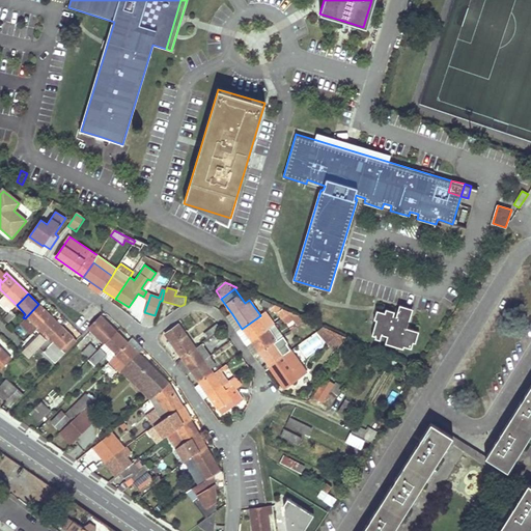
[(270,309),(275,305),(264,300),(262,306),(270,309)]
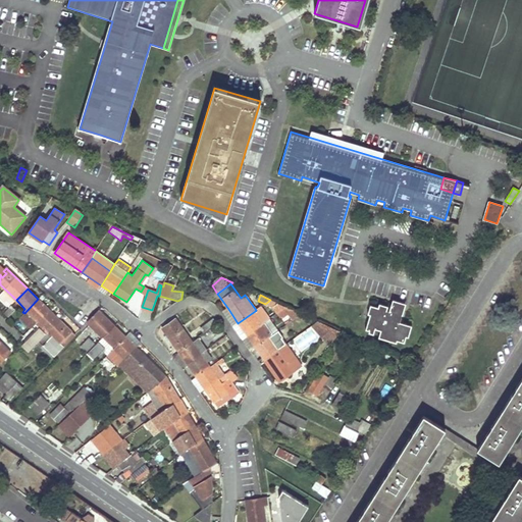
[(35,325),(38,322),(49,310),(38,299),(24,313),(20,317),(32,327),(35,325)]
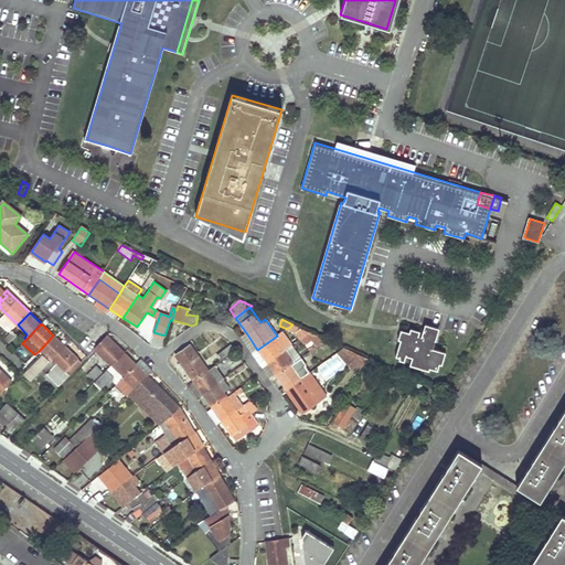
[(300,339),(307,334),(309,332),(292,324),(287,329),(297,333),(299,340),(300,339)]
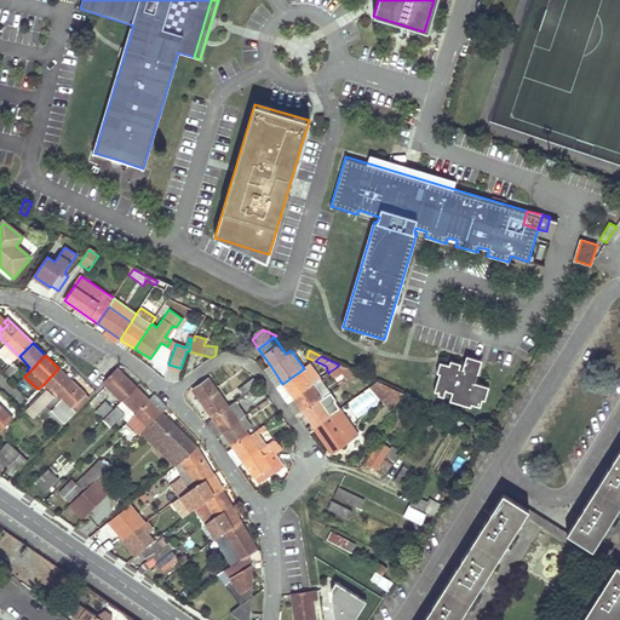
[(443,397),(445,394),(446,390),(453,392),(451,401),(471,407),(472,405),(481,407),(483,400),(486,401),(489,386),(475,383),(477,374),(478,374),(483,361),(468,356),(463,369),(460,368),(461,363),(451,361),(449,365),(441,362),(437,373),(440,374),(435,391),(438,392),(438,395),(443,397)]
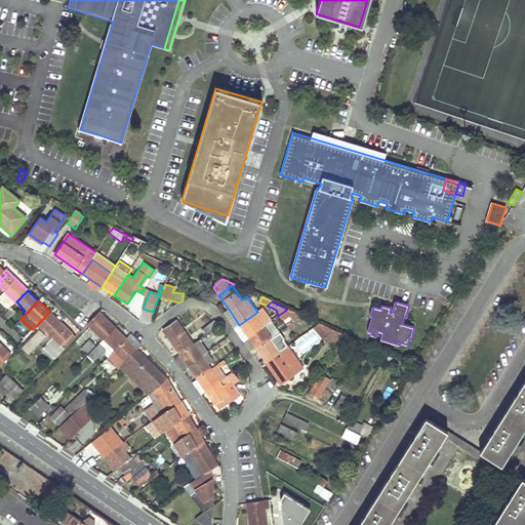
[(4,315),(6,316),(8,318),(15,311),(11,308),(4,315)]
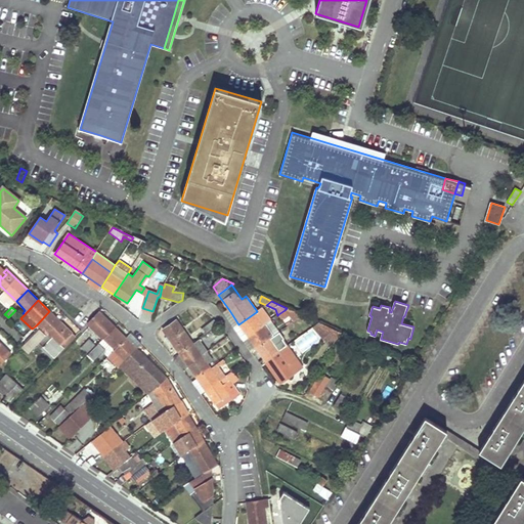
[(238,324),(229,310),(224,314),(228,320),(234,328),(238,324)]
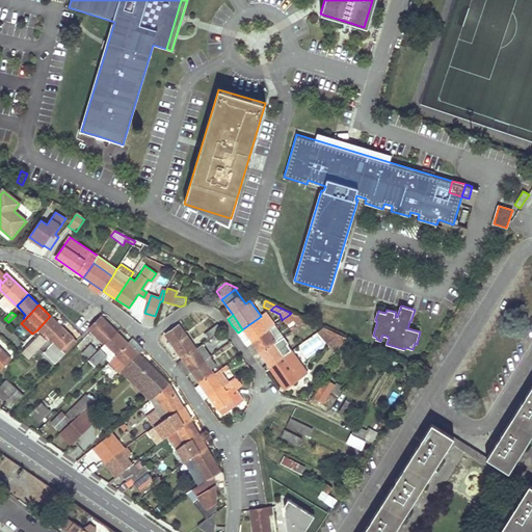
[(50,316),(38,328),(43,333),(23,353),(29,360),(43,346),(61,326),(50,316)]
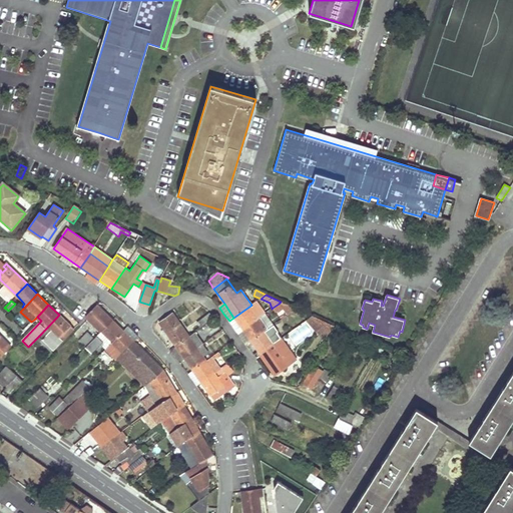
[(97,306),(86,318),(101,333),(112,321),(97,306)]
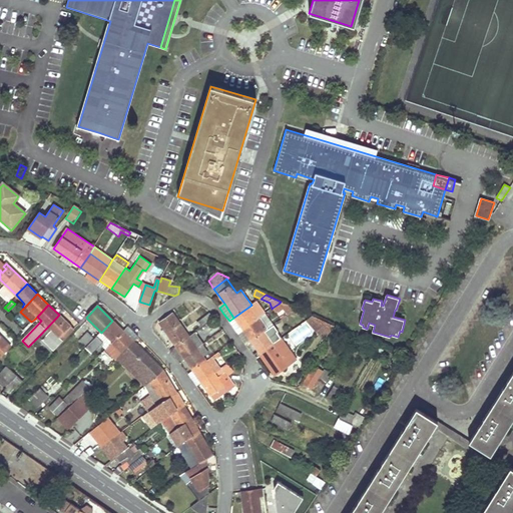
[(236,331),(237,333),(259,318),(250,306),(233,318),(240,327),(236,331)]
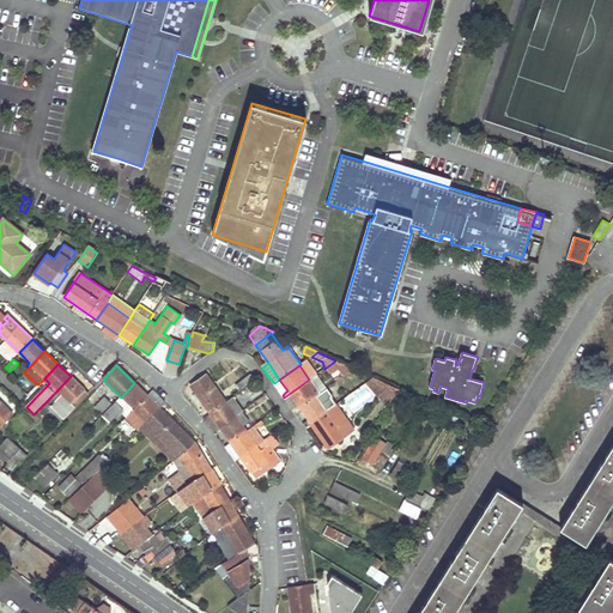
[(337,366),(328,371),(333,377),(340,372),(337,366)]
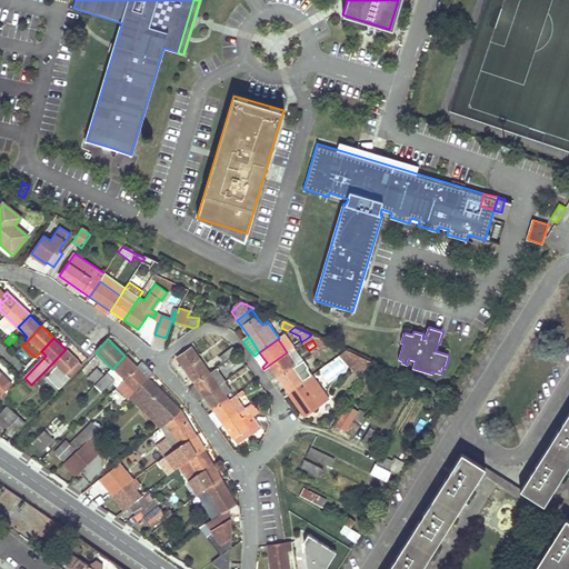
[(210,373),(192,348),(177,358),(181,366),(186,371),(195,385),(210,373)]
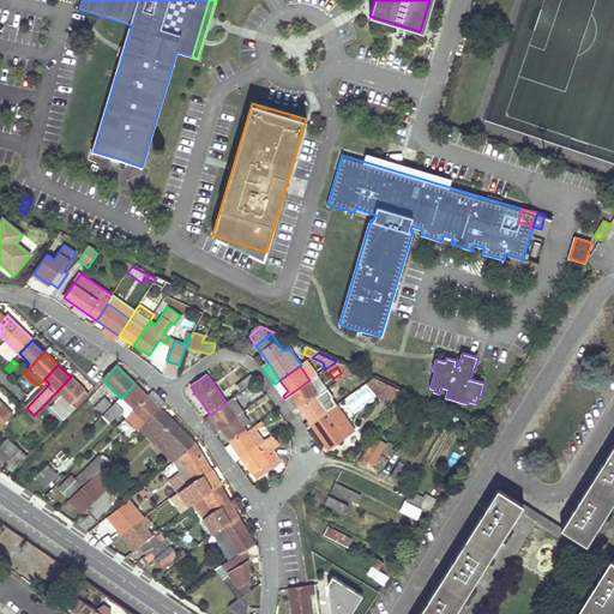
[(241,392),(248,386),(256,380),(251,375),(236,386),(241,392)]
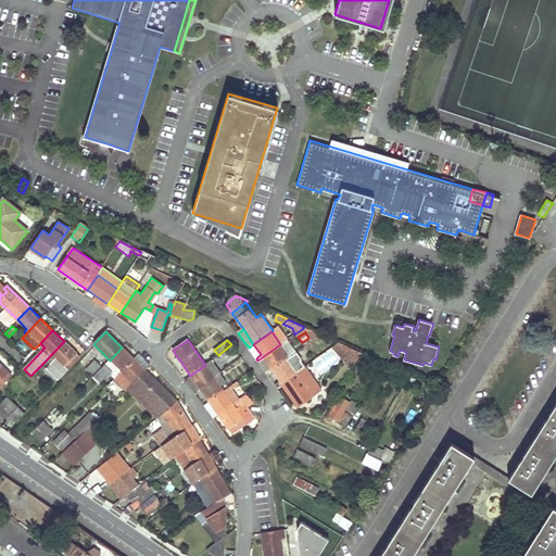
[(64,341),(45,362),(49,365),(46,368),(58,380),(68,369),(64,365),(76,353),(64,341)]
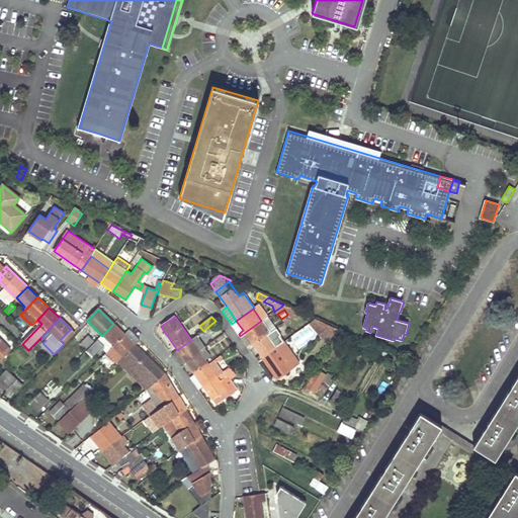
[(329,326),(315,319),(310,323),(322,336),(329,326)]
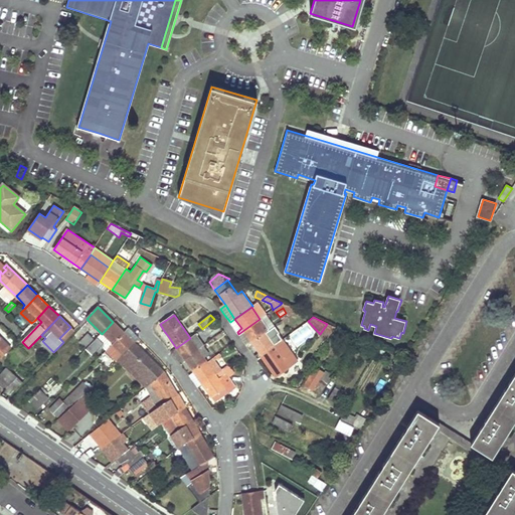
[(244,333),(251,343),(270,330),(262,318),(260,319),(238,334),(240,336),(244,333)]
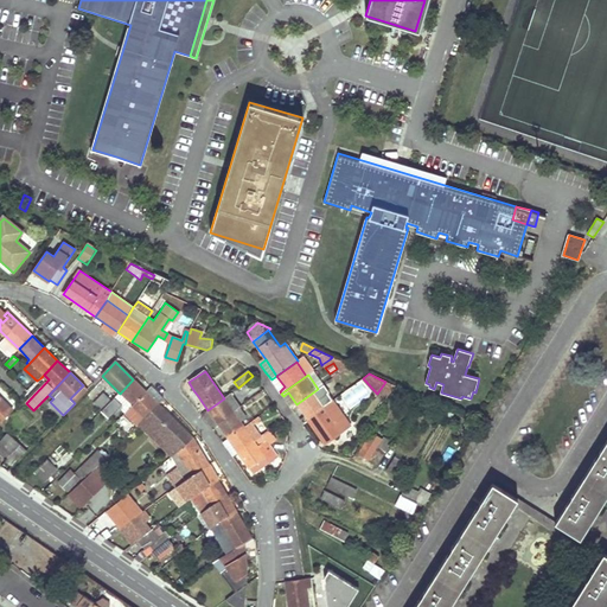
[(285,387),(276,376),(272,379),(275,385),(280,391),(285,387)]
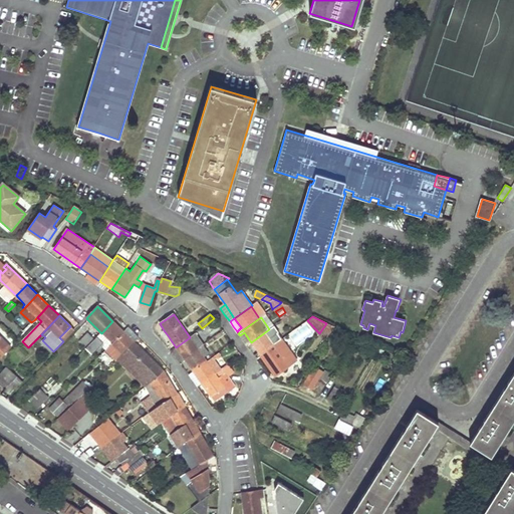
[(123,332),(112,321),(101,333),(92,341),(86,347),(86,348),(92,353),(104,342),(106,344),(104,347),(106,349),(123,332)]
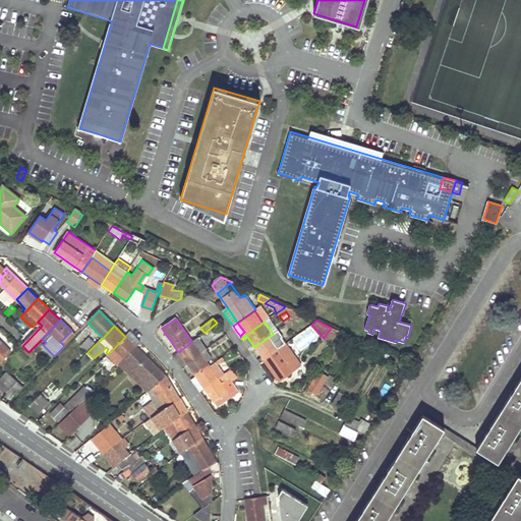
[(207,332),(208,335),(210,337),(217,332),(213,328),(207,332)]
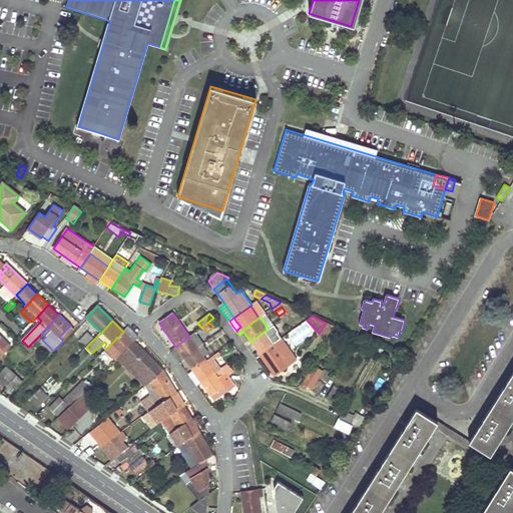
[(325,340),(329,333),(334,327),(326,323),(319,333),(325,340)]
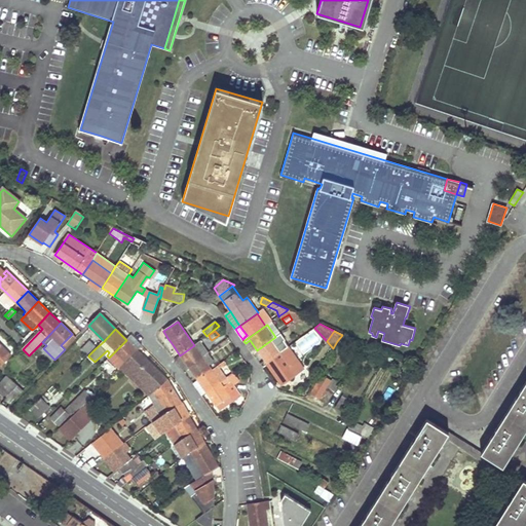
[(275,337),(257,350),(265,361),(260,364),(262,367),(288,347),(289,347),(284,340),(285,339),(280,333),(275,337)]
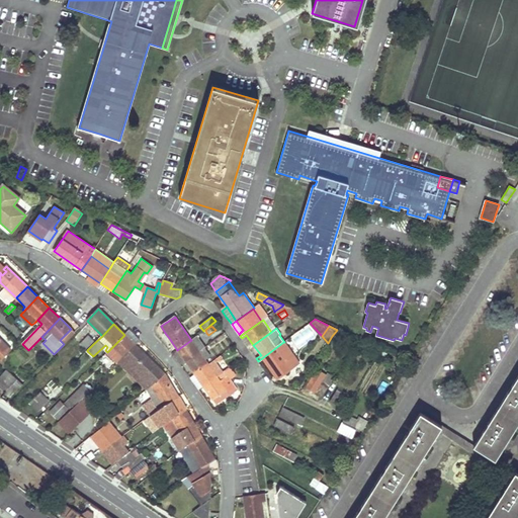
[(64,344),(75,333),(71,329),(60,340),(64,344)]
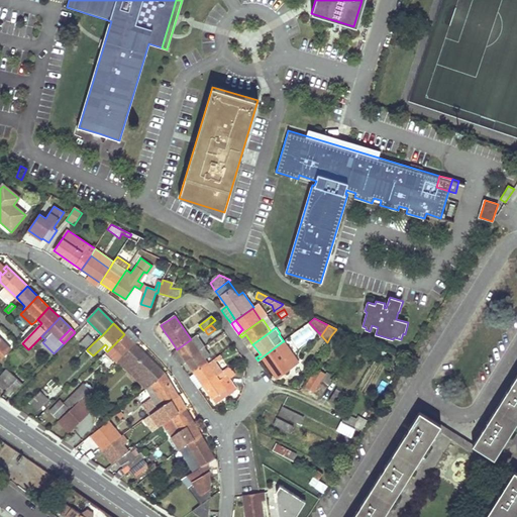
[(132,334),(128,330),(124,334),(135,344),(139,340),(132,334)]
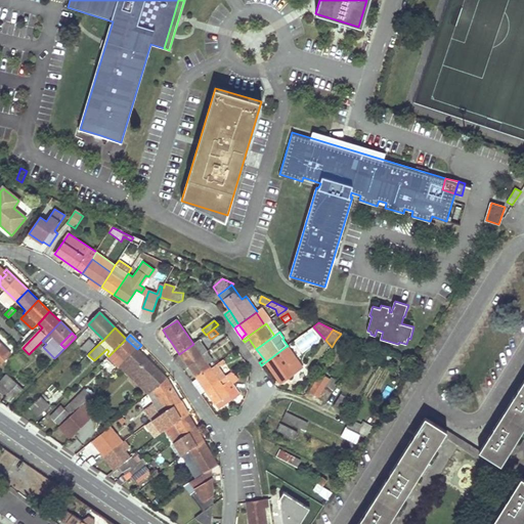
[(126,360),(137,349),(126,339),(108,356),(115,362),(122,357),(126,360)]
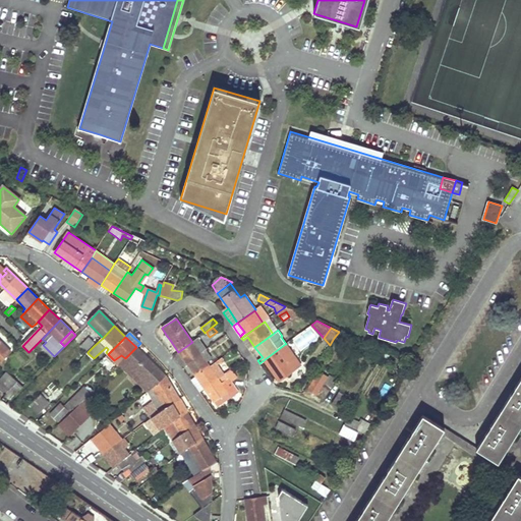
[(192,342),(178,352),(187,364),(200,354),(206,350),(207,349),(197,337),(192,342)]
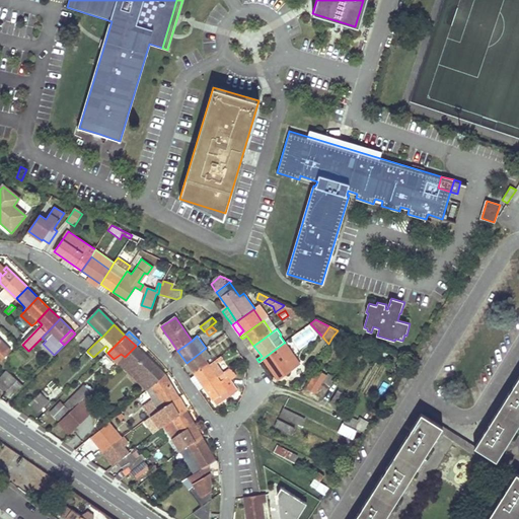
[(246,336),(242,339),(244,343),(249,349),(253,346),(246,336)]
